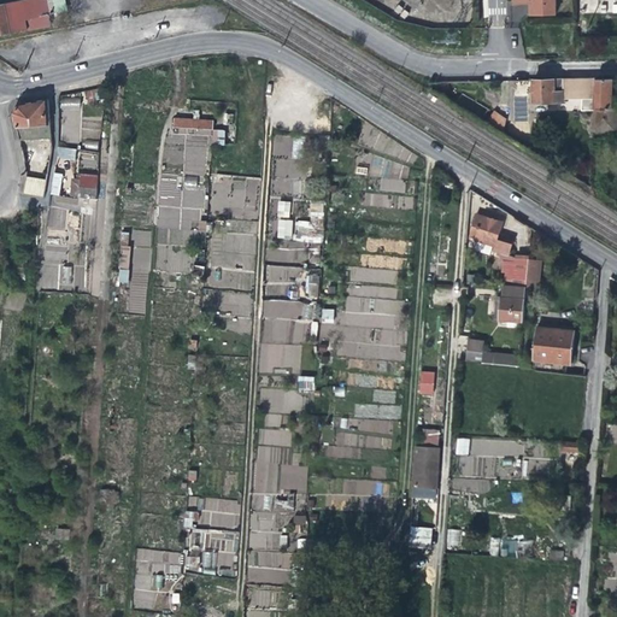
[(65,0),(9,0),(0,1),(0,35),(51,28),(50,15),(68,12),(65,0)]
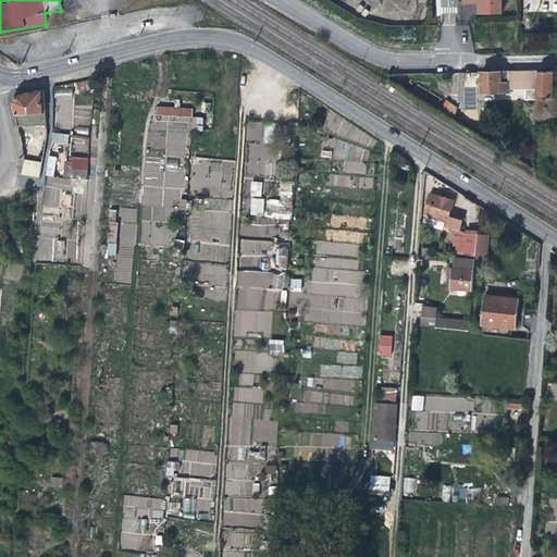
[(461,0),(461,3),(472,3),(471,0),(477,0),(477,14),(500,14),(499,0),(461,0)]
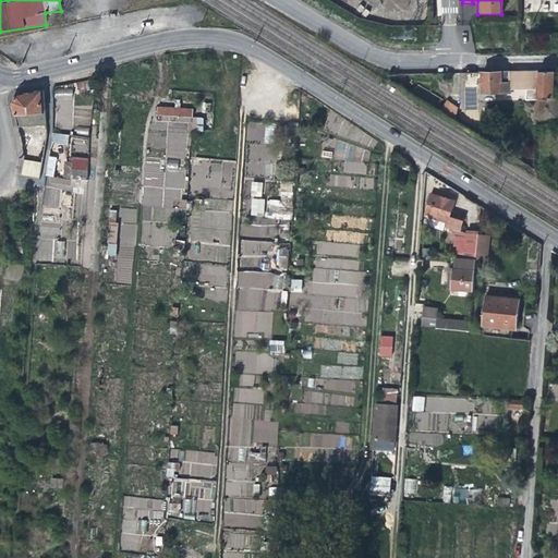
[(510,91),(509,72),(482,73),(482,93),(510,93),(510,91)]
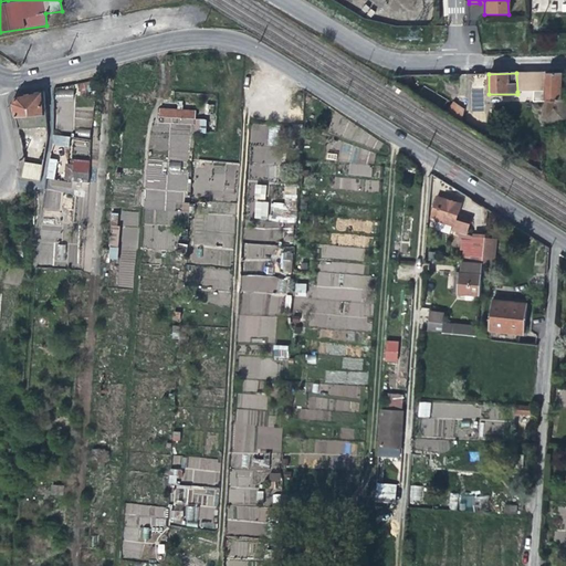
[(517,92),(545,91),(546,73),(534,73),(526,73),(516,73),(517,92)]
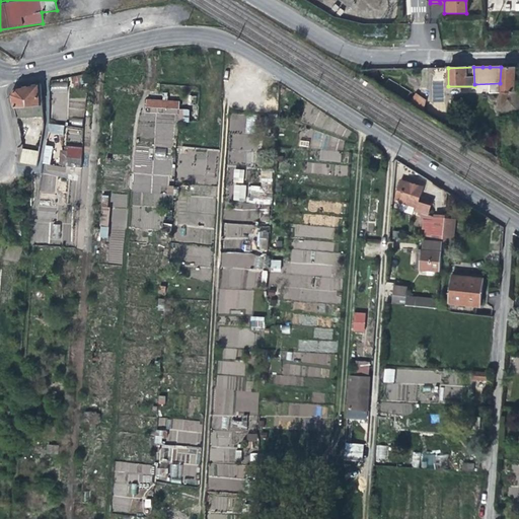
[(514,67),(501,67),(500,83),(500,86),(499,110),(518,110),(518,91),(513,92),(514,67)]
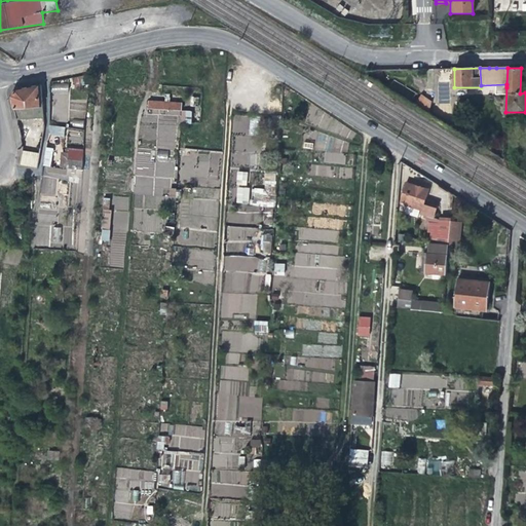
[(89,74),(73,77),(75,84),(89,81),(89,74)]
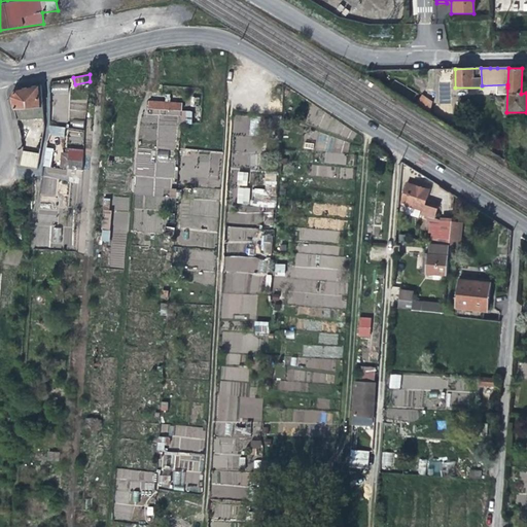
[(68,92),(68,82),(51,83),(51,92),(68,92)]
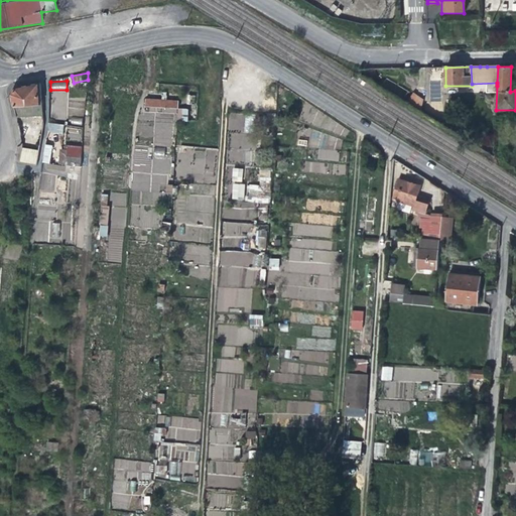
[(16,116),(42,115),(40,82),(15,87),(11,94),(16,116)]
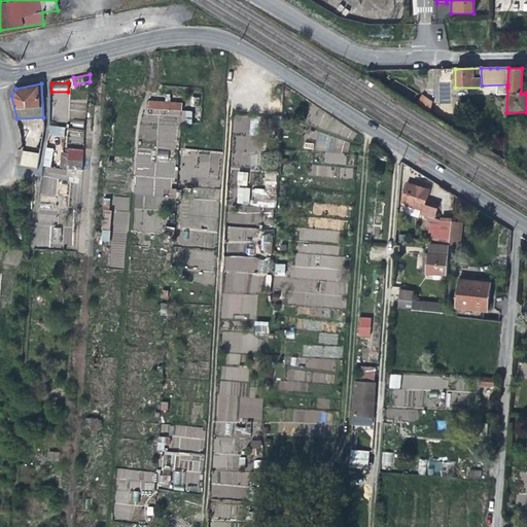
[(429,110),(433,101),(421,95),(416,104),(429,110)]
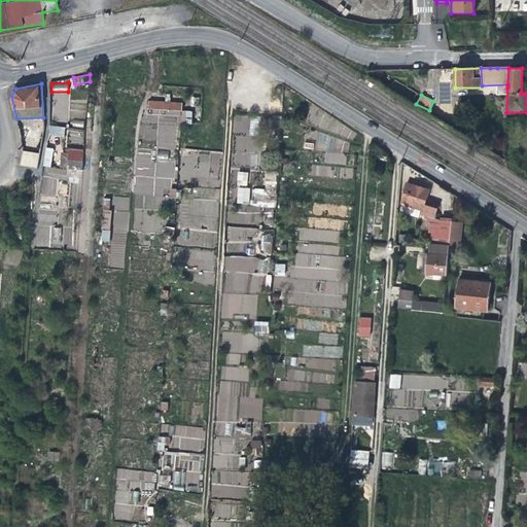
[(181,104),(147,102),(148,109),(181,111),(181,104)]
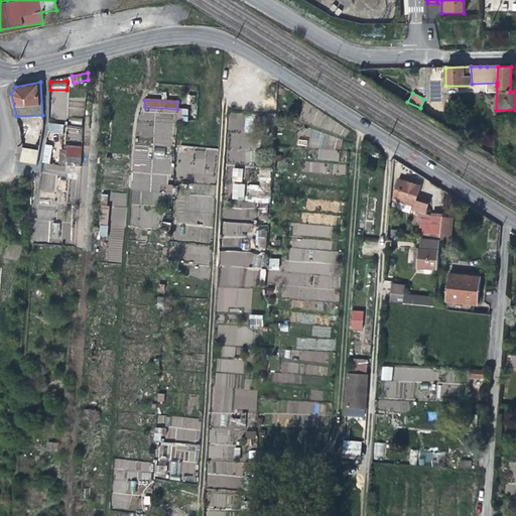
[(246,128),(265,127),(264,115),(245,116),(246,128)]
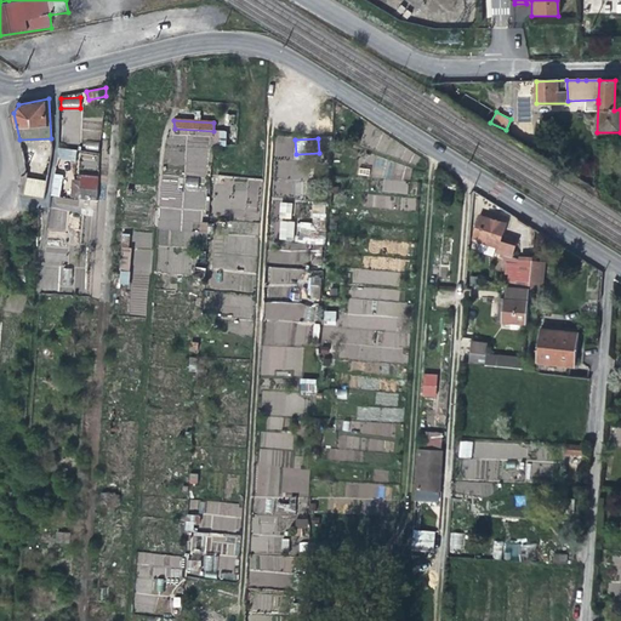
[(75,161),(77,151),(57,147),(55,159),(75,161)]
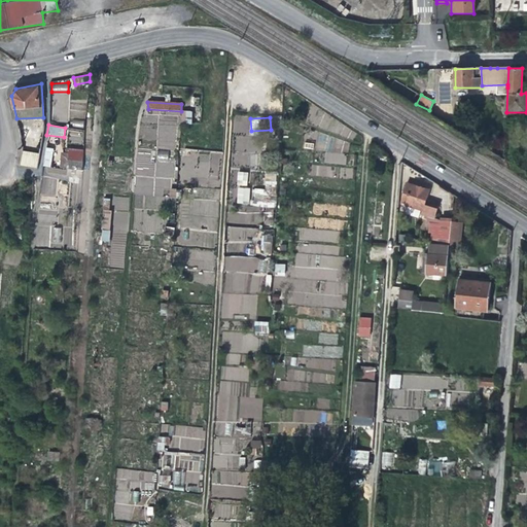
[(45,147),(42,166),(50,167),(54,148),(45,147)]
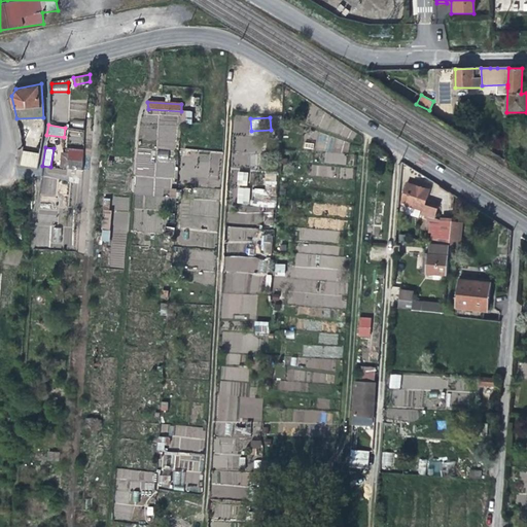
[(174,188),(175,159),(168,159),(168,150),(153,150),(153,148),(136,147),(134,195),(176,196),(176,188),(174,188)]
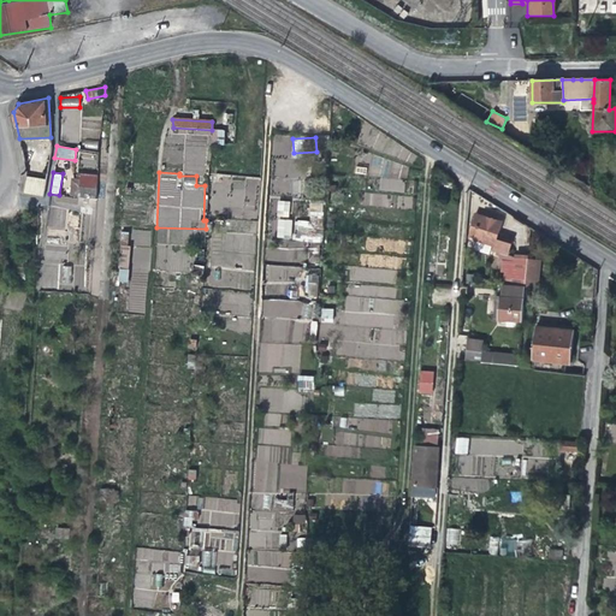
[(96,176),(71,175),(70,196),(96,196),(96,176)]
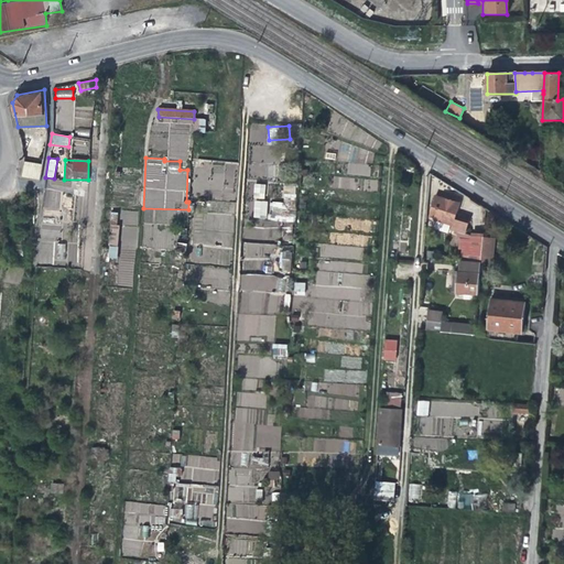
[(21,177),(39,181),(42,164),(23,161),(21,177)]
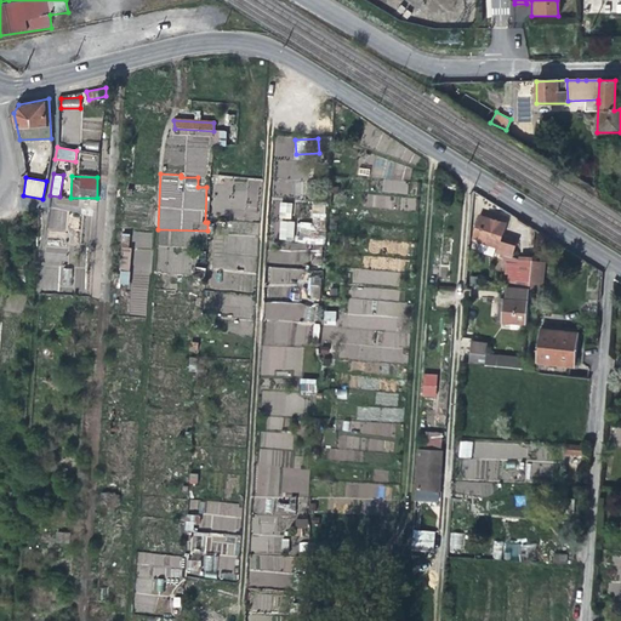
[(383,191),(406,194),(408,182),(385,180),(383,191)]
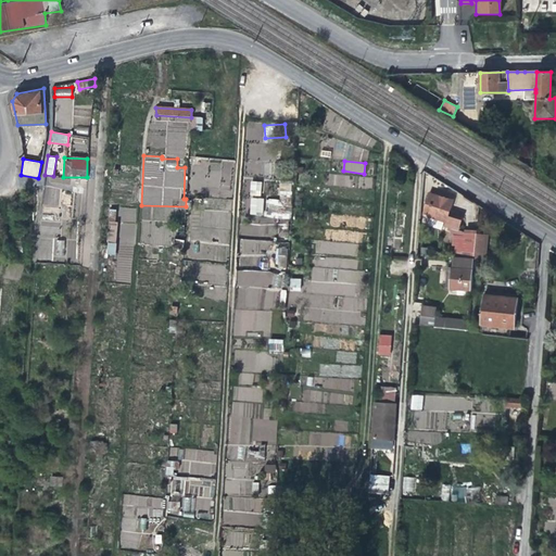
[(348,186),(348,175),(329,174),(328,186),(348,186)]
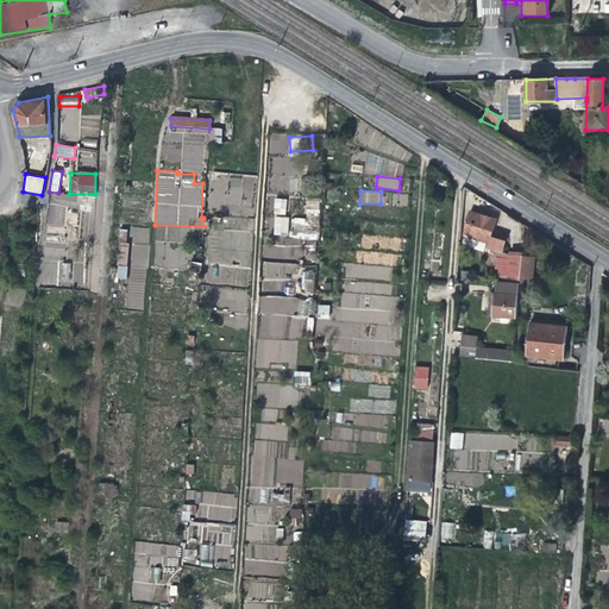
[(50,194),(48,226),(64,226),(66,207),(76,207),(76,195),(50,194)]
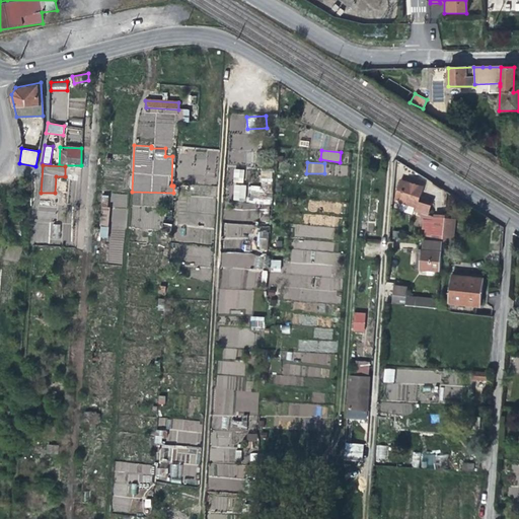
[(233,182),(243,183),(244,169),(234,168),(233,182)]
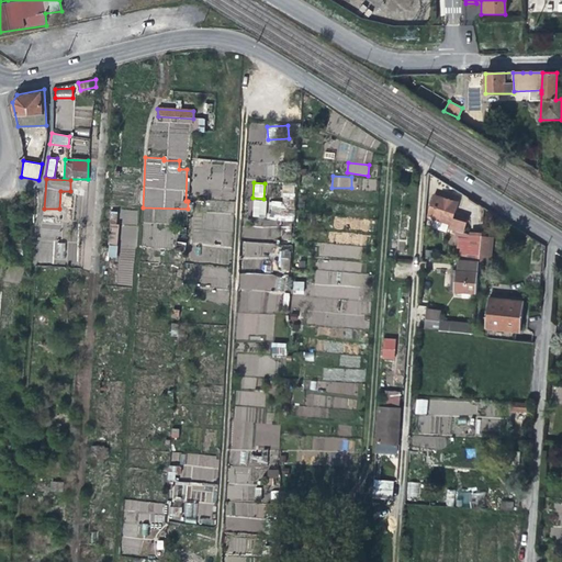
[(282,184),(282,202),(270,201),(270,220),(293,220),(295,184),(282,184)]
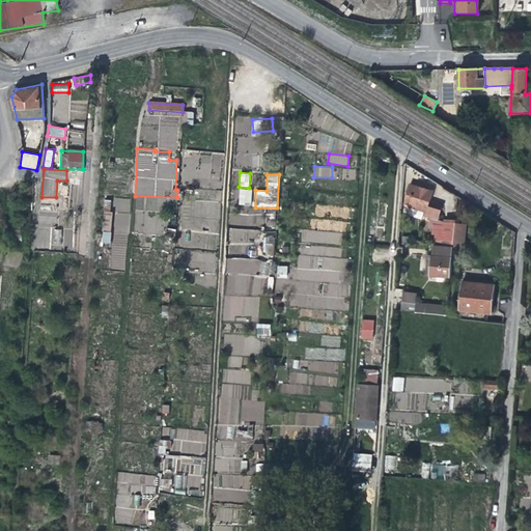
[(431,191),(414,186),(408,204),(425,210),(424,216),(436,220),(441,206),(427,202),(431,191)]
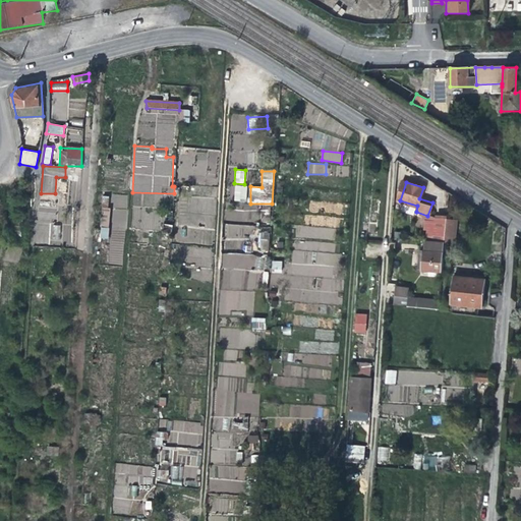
[(234,185),(234,200),(246,201),(246,185),(234,185)]
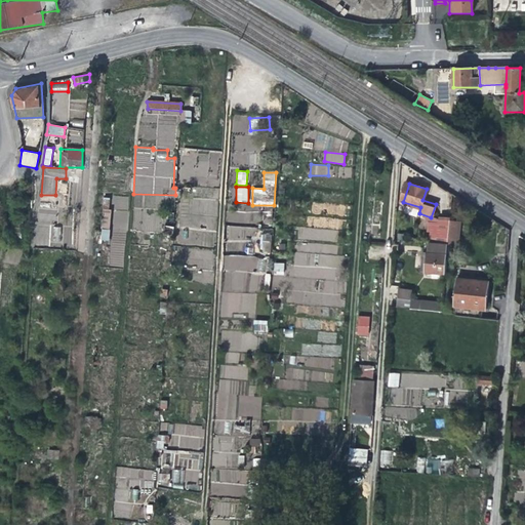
[(102,241),(109,241),(110,198),(103,197),(102,241)]
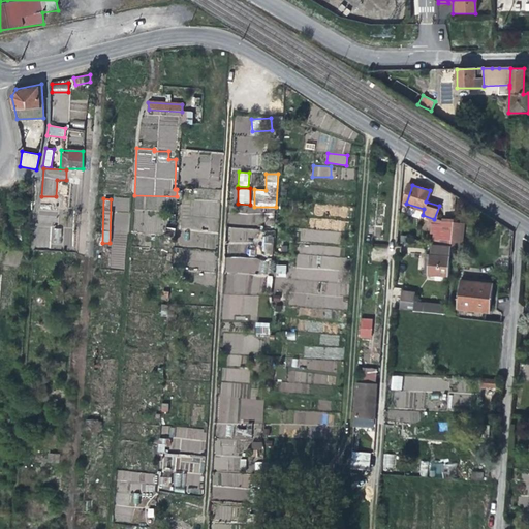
[(57,210),(40,207),(39,215),(55,218),(57,210)]
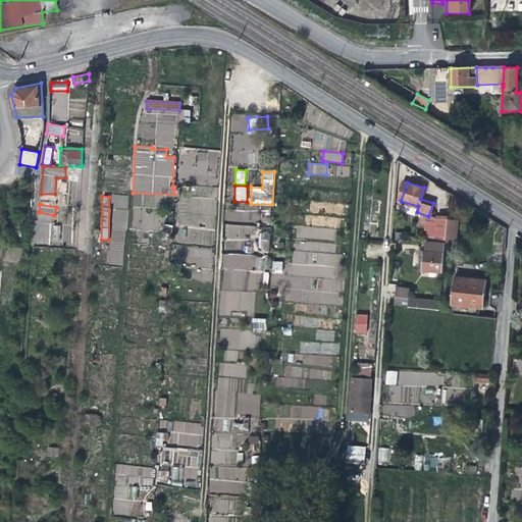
[(22,221),(12,221),(11,235),(20,236),(22,221)]
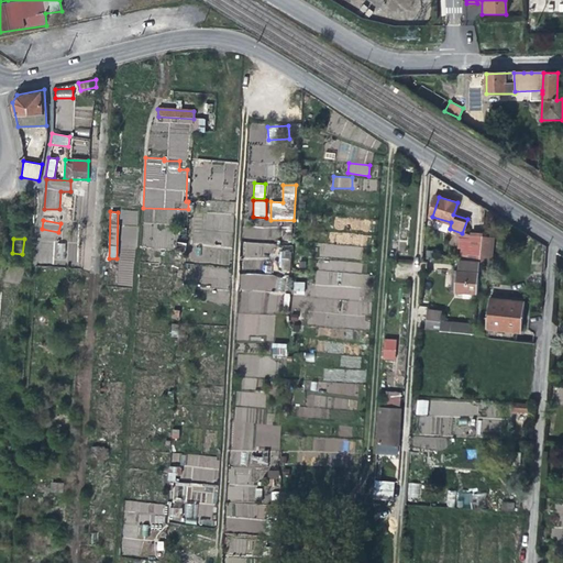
[(185,253),(186,244),(176,242),(174,251),(185,253)]
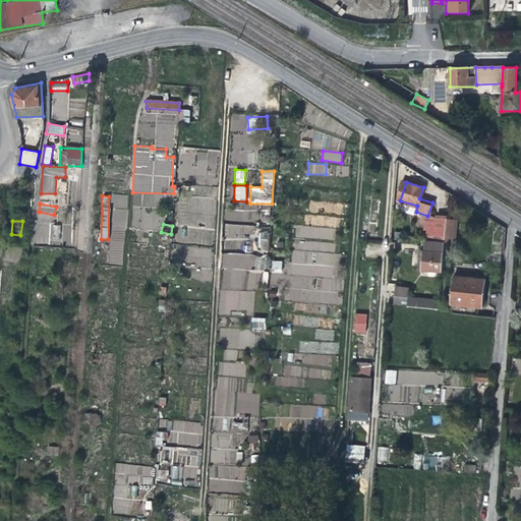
[(60,240),(61,225),(51,225),(51,239),(60,240)]
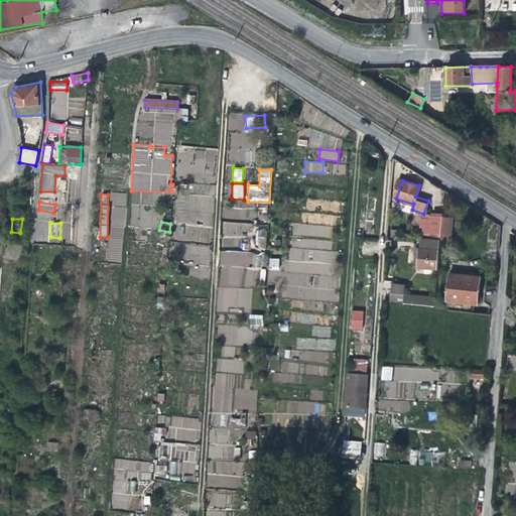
[(223,223),(223,235),(252,234),(251,223),(223,223)]
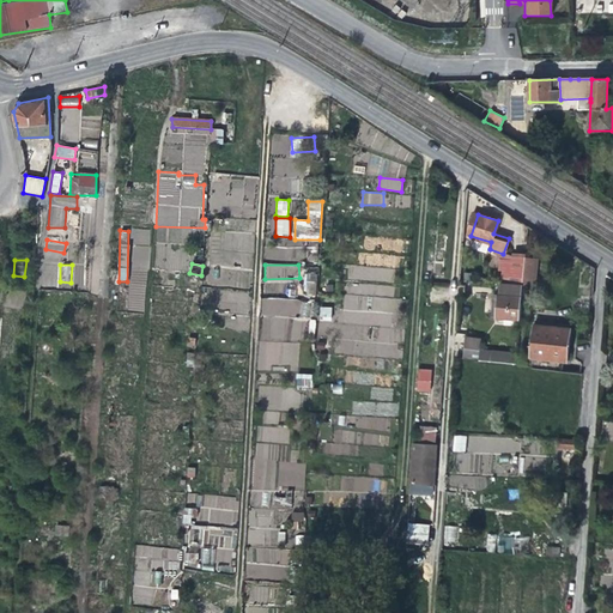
[(394,280),(394,267),(349,267),(349,280),(394,280)]
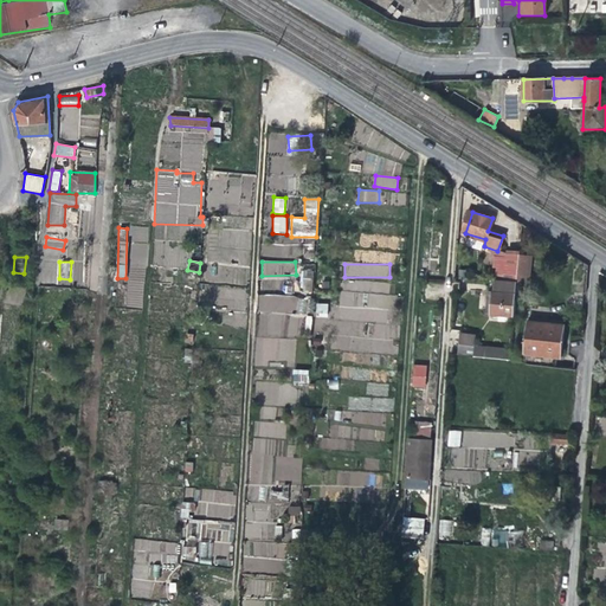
[(313,292),(314,271),(301,270),(301,292),(313,292)]
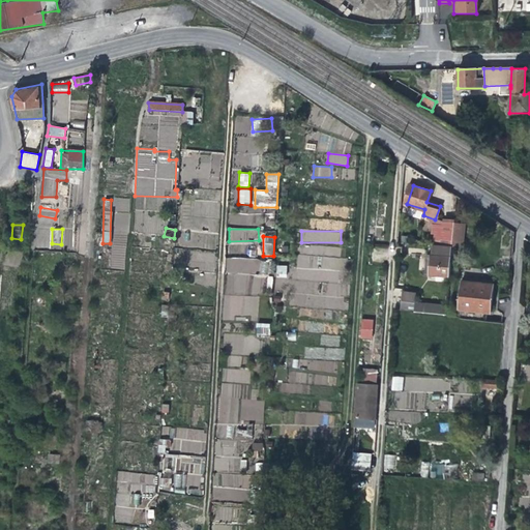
[(451,244),(442,244),(441,255),(431,254),(430,273),(449,274),(451,244)]
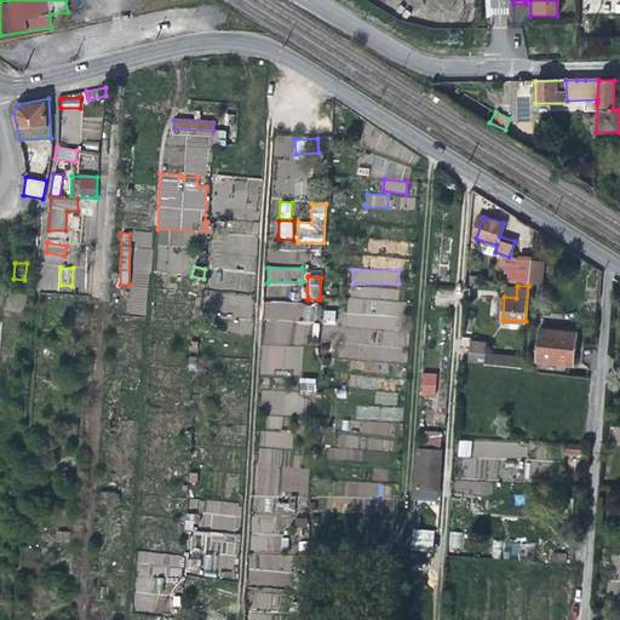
[(348,298),(346,326),(374,328),(377,300),(348,298)]
